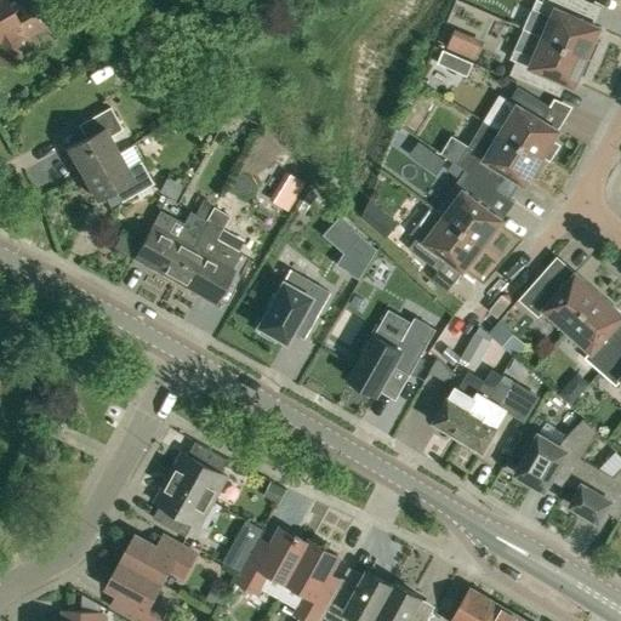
[(20,0),(9,7),(4,0),(0,0),(0,58),(1,62),(30,45),(24,35),(50,21),(36,0),(20,0)]
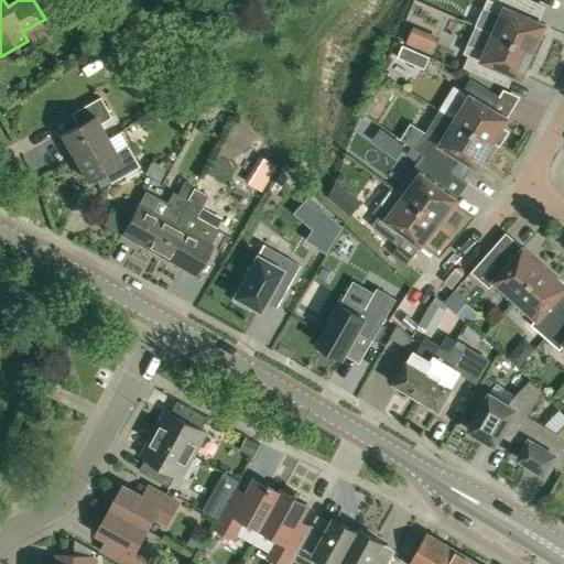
[(491,0),(492,0),(490,0),(486,0),(475,25),(538,53),(545,38),(541,35),(545,24),(522,13),(528,0),(491,0)]
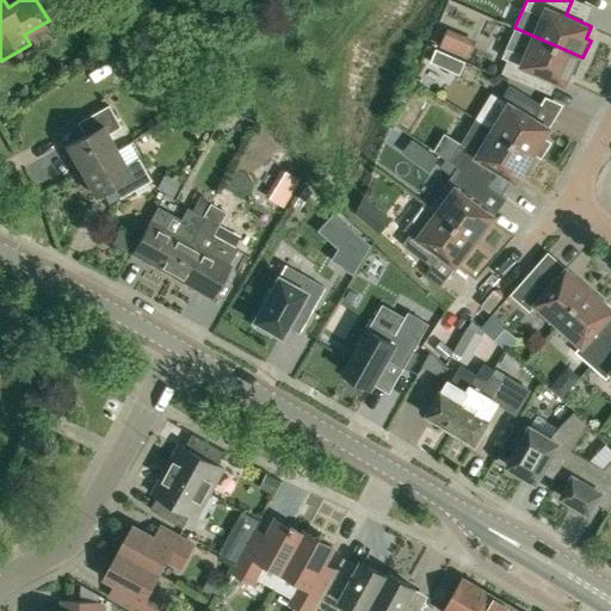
[(507,60),(501,72),(534,87),(539,74),(565,85),(571,73),(575,74),(582,57),(514,28),(501,57),(507,60)]
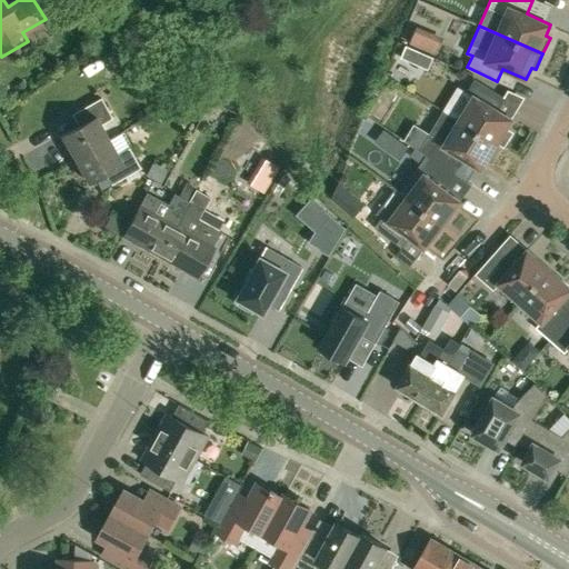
[(407,43),(433,53),(440,36),(413,27),(407,43)]
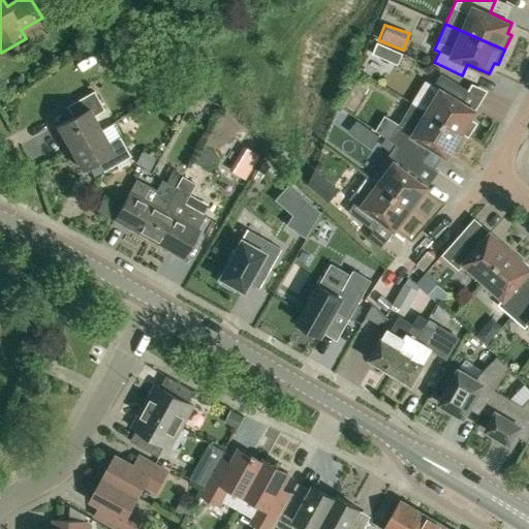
[(372,52),(398,63),(403,53),(377,41),(372,52)]
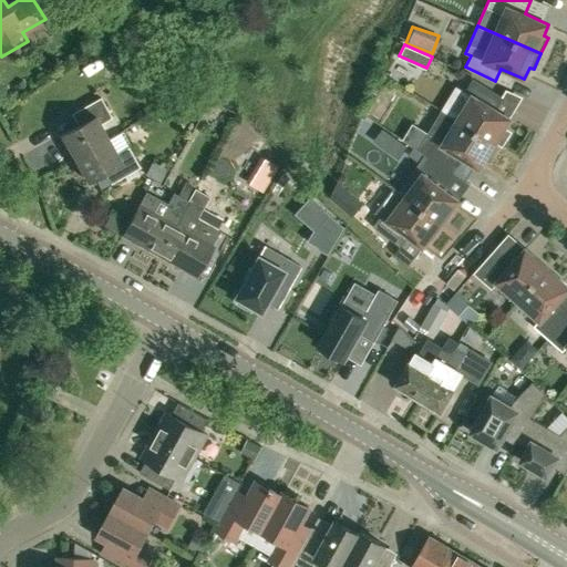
[(465,91),(471,95),(456,120),(495,143),(496,142),(502,145),(509,132),(504,129),(511,117),(495,107),(502,96),(472,79),(465,91)]
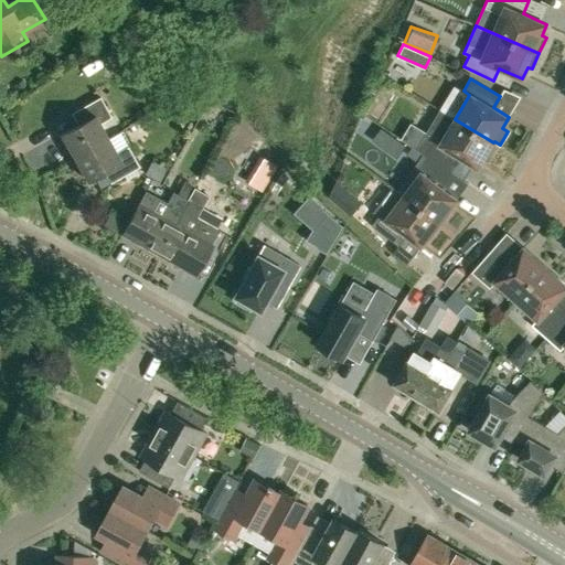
[(99,97),(75,110),(82,123),(61,135),(74,158),(107,138),(98,124),(110,117),(99,97)]
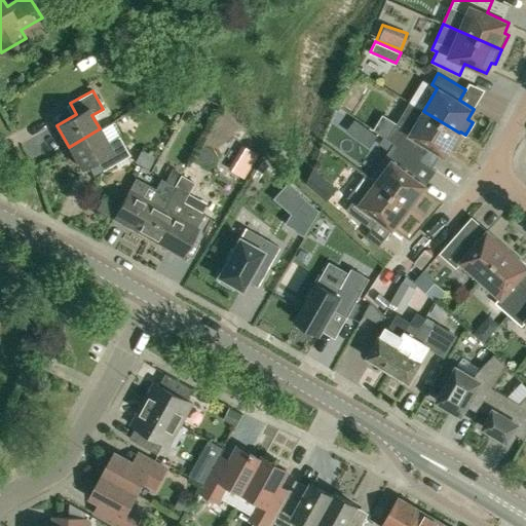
[(430,147),(441,153),(445,156),(459,133),(423,111),(409,102),(396,124),(404,129),(395,143),(421,161),(430,147)]
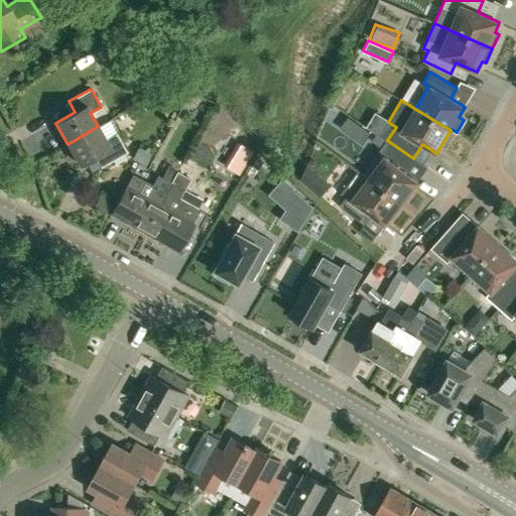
[(370,134),(348,117),(341,128),(363,144),(370,134)]
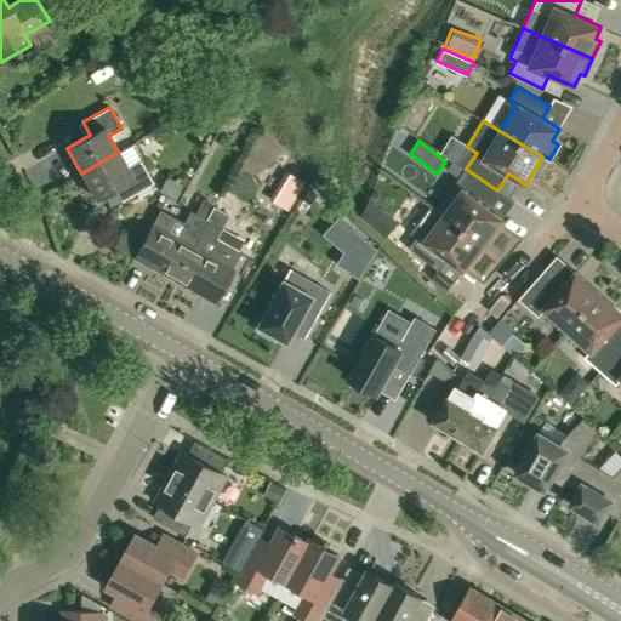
[(127,169),(118,152),(81,174),(96,198),(119,184),(126,198),(152,183),(140,161),(127,169)]
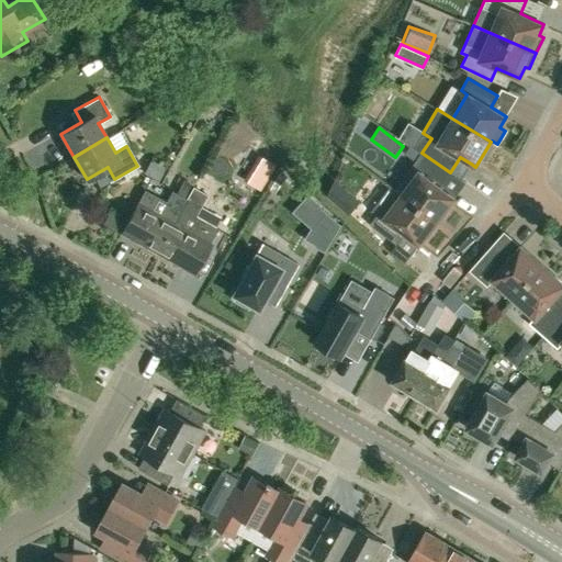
[(245,178),(259,155),(249,148),(235,172),(245,178)]
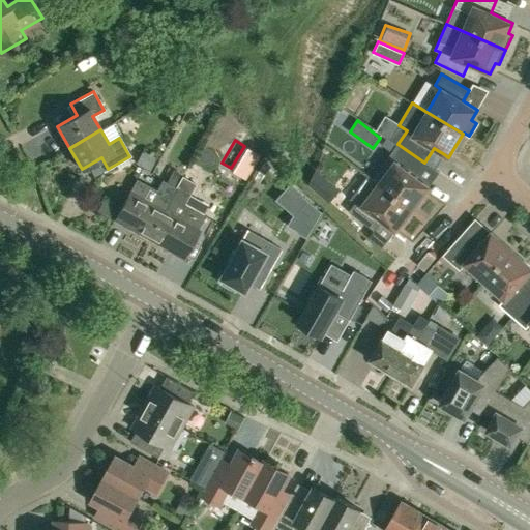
[(394,162),(378,183),(412,209),(429,186),(415,176),(424,163),(398,144),(388,157),(394,162)]
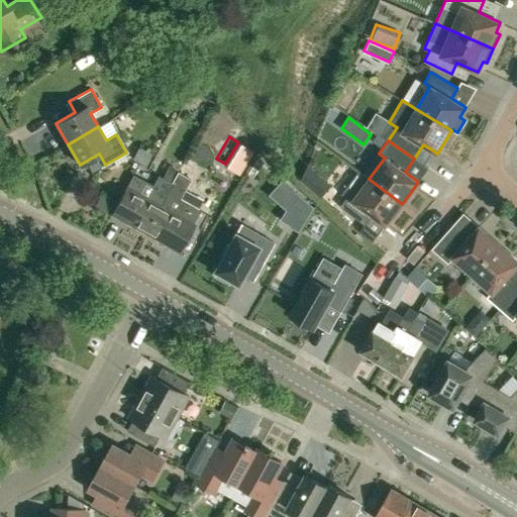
[(252,152),(244,147),(240,145),(227,168),(230,170),(239,175),(252,152)]
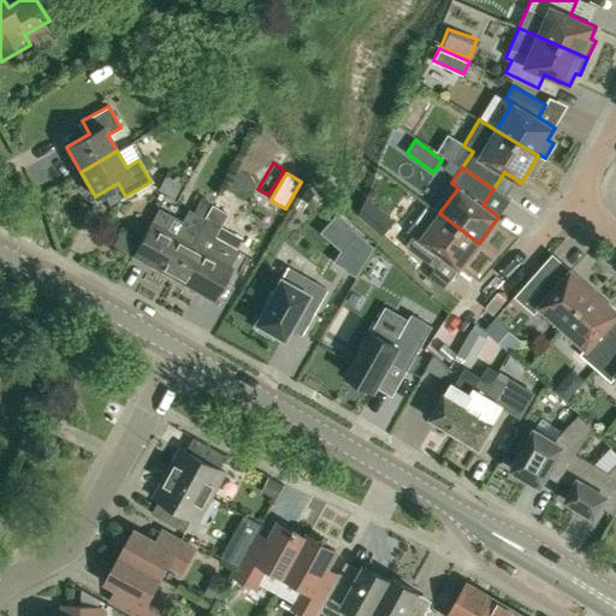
[(238,250),(213,236),(226,213),(225,212),(235,196),(221,189),(206,219),(173,278),(211,300),(238,250)]
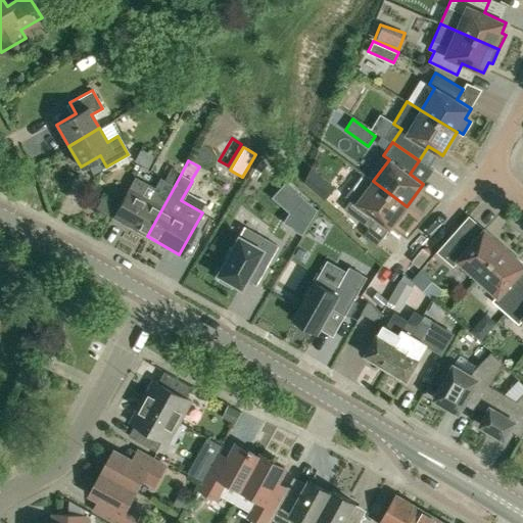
[(345,195),(350,199),(343,208),(369,227),(376,218),(390,228),(407,206),(373,181),(363,173),(345,195)]
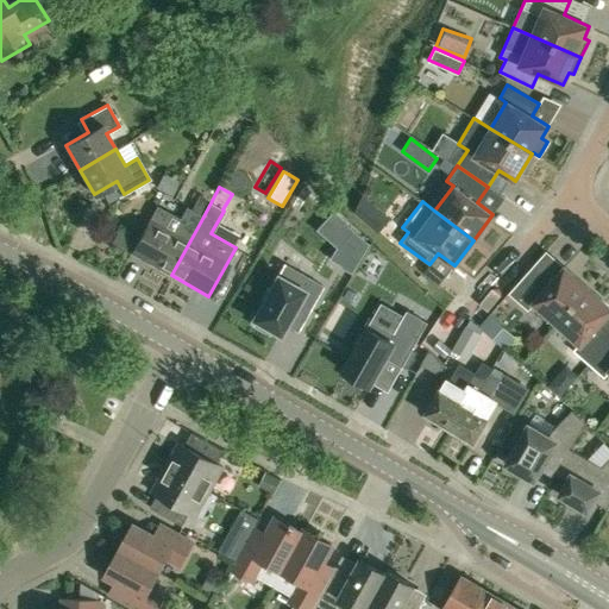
[(131,252),(171,275),(203,217),(186,207),(180,219),(156,206),(131,252)]
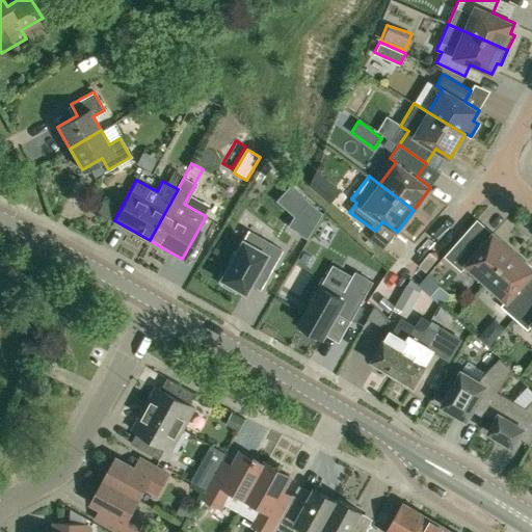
[(322,213),(308,201),(290,185),(275,202),(293,216),(287,227),(308,239),(322,213)]
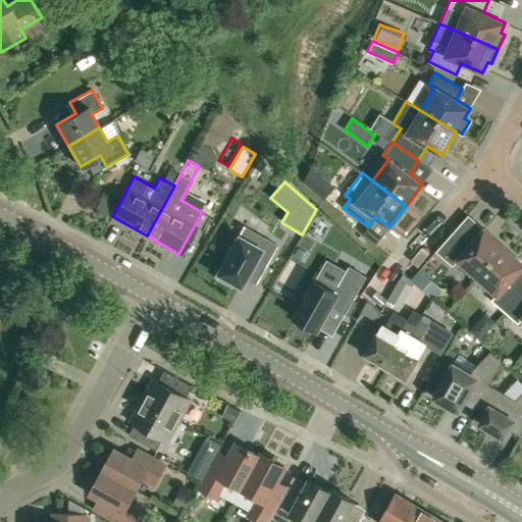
[(243,226),(215,274),(218,275),(216,278),(230,286),(232,283),(239,286),(244,278),(253,262),(264,268),(276,245),(243,226)]
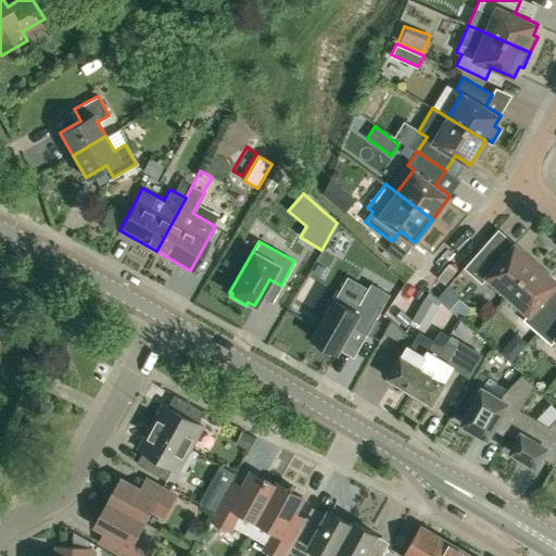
[(507,295),(536,262),(515,243),(503,256),(493,248),(470,274),(481,282),(487,277),(507,295)]
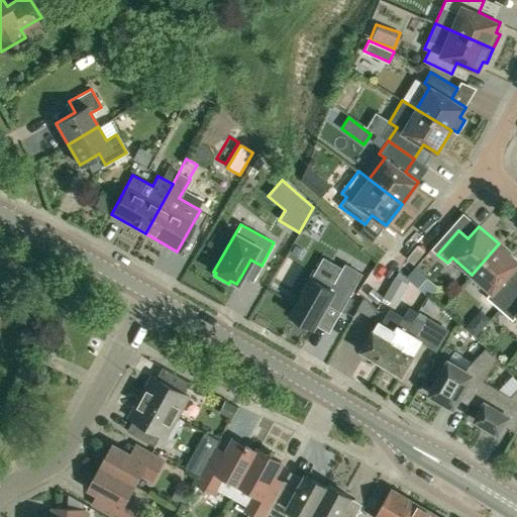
[(516,260),(499,243),(472,275),(492,292),(487,298),(500,309),(516,288),(516,282),(508,275),(516,264),(516,260)]
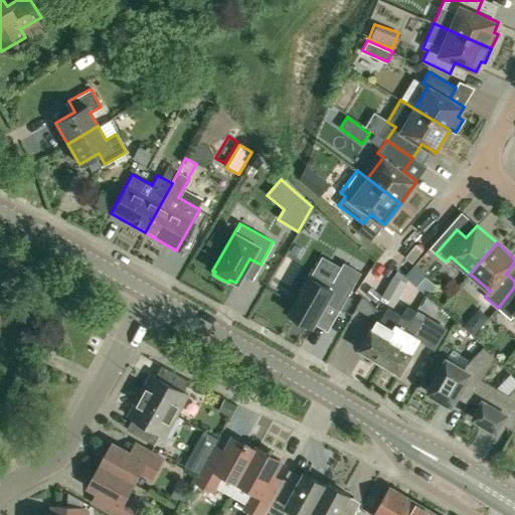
[(314,271),(290,314),(294,316),(292,319),(307,328),(309,325),(312,327),(326,302),(340,310),(350,291),(361,273),(344,263),(341,267),(322,256),(314,271)]
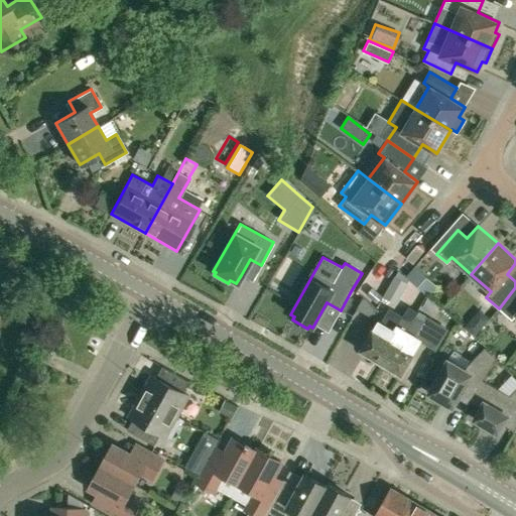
[(415,266),(406,274),(423,294),(432,286),(415,266)]
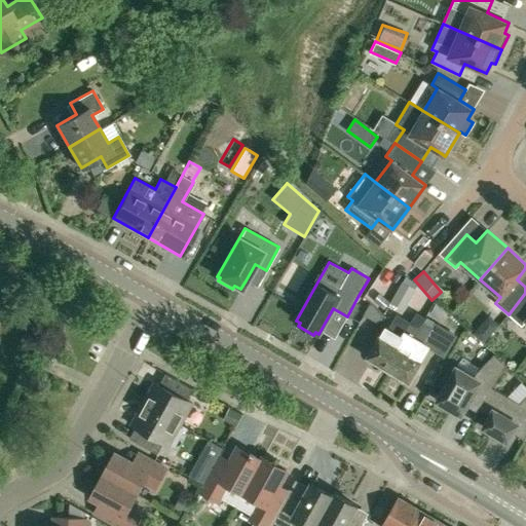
[(404,309),(418,286),(407,275),(404,282),(402,280),(389,301),(404,309)]
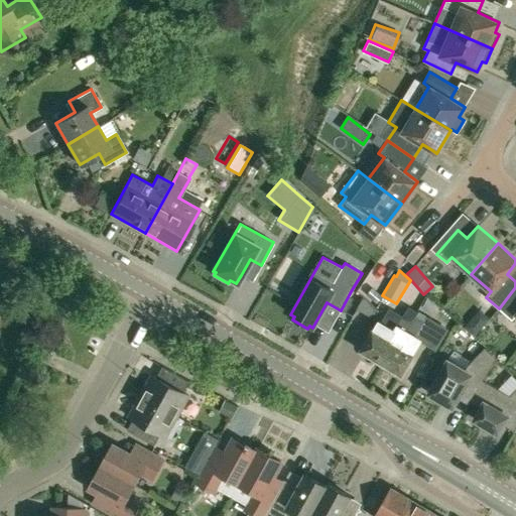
[(382,296),(373,287),(367,294),(377,302),(382,296)]
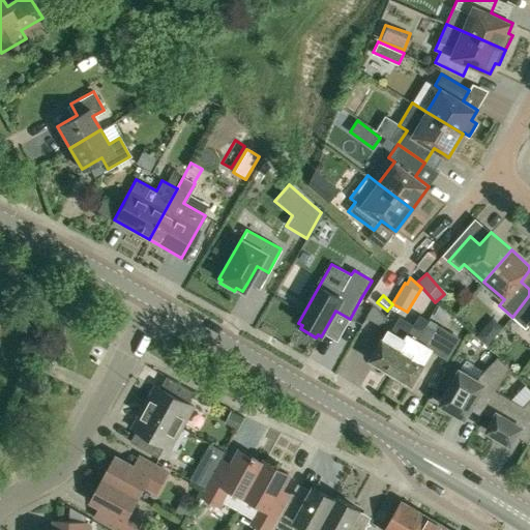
[(529,295),(512,317),(525,328),(529,323),(529,322),(529,295)]
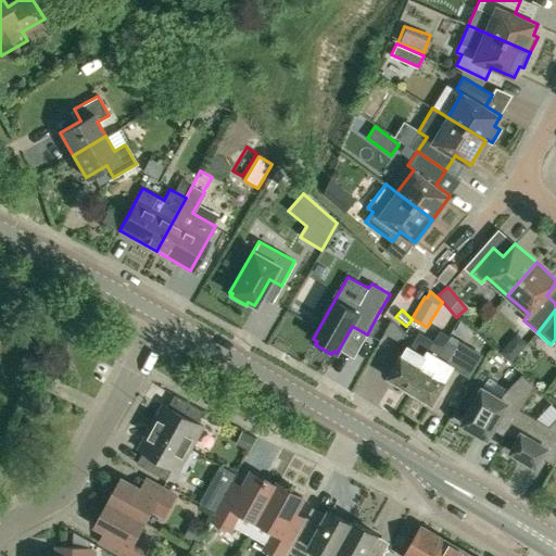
[(403,331),(391,321),(386,331),(399,340),(403,331)]
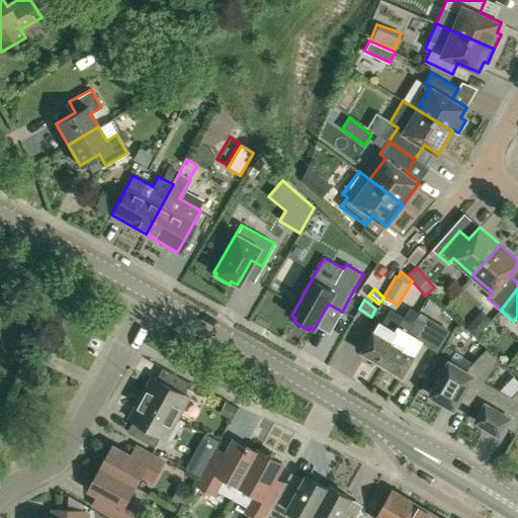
[(373,362),(374,362),(376,359),(379,361),(400,327),(400,328),(403,323),(407,324),(410,326),(416,317),(418,313),(410,309),(405,318),(391,310),(382,323),(379,322),(362,351),(365,353),(364,356),(365,358),(365,359),(367,361),(368,361),(370,362),(371,362),(373,362)]
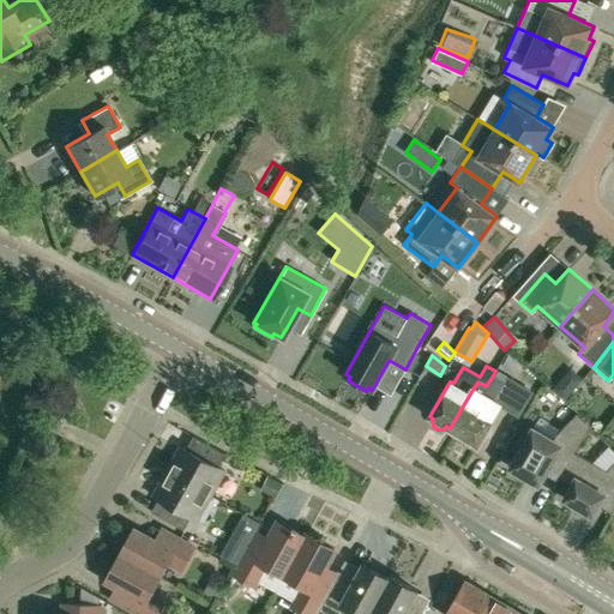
[(474,387),(450,428),(477,444),(491,421),(489,421),(499,404),(518,416),(533,391),(509,377),(505,383),(493,375),(486,386),(482,384),(477,383),(474,389),(474,387)]
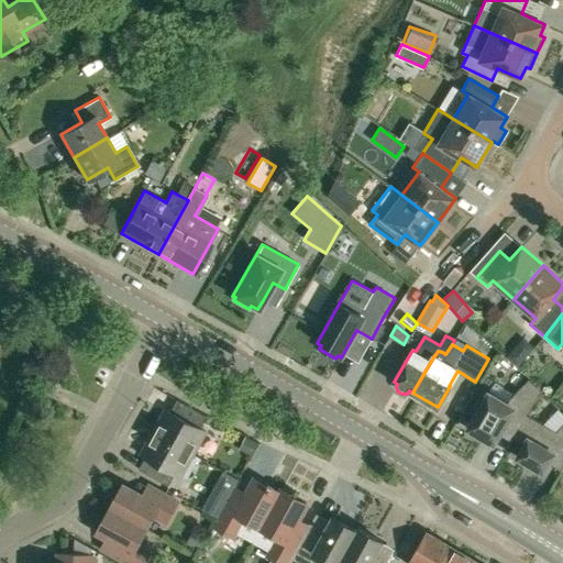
[(499,434),(511,441),(514,438),(527,414),(541,390),(528,379),(506,401),(488,392),(486,395),(483,393),(472,411),(476,414),(467,428),(494,443),(499,434)]
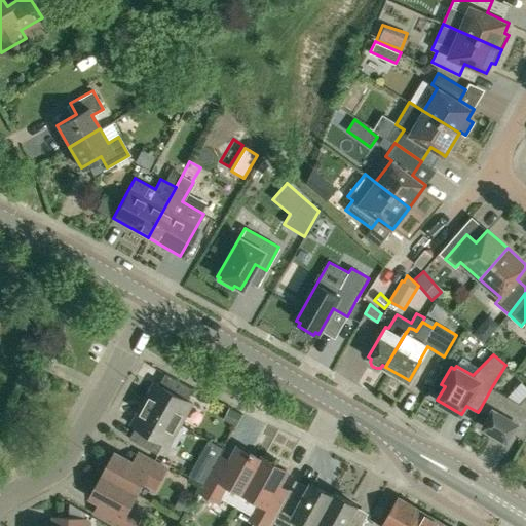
[(154,382),(143,404),(179,423),(190,402),(186,400),(191,388),(170,377),(163,387),(154,382)]
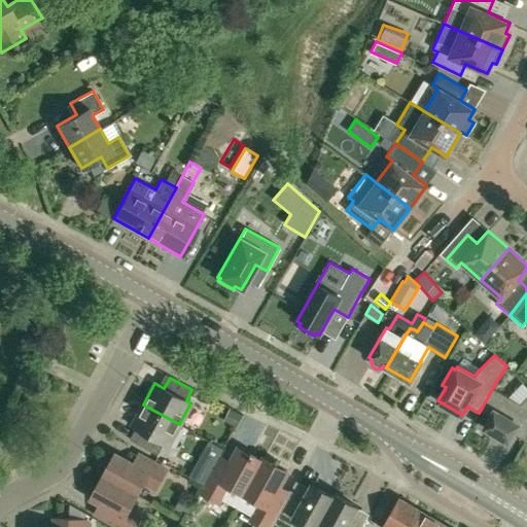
[(517,402),(526,390),(526,387),(521,382),(510,395),(517,402)]
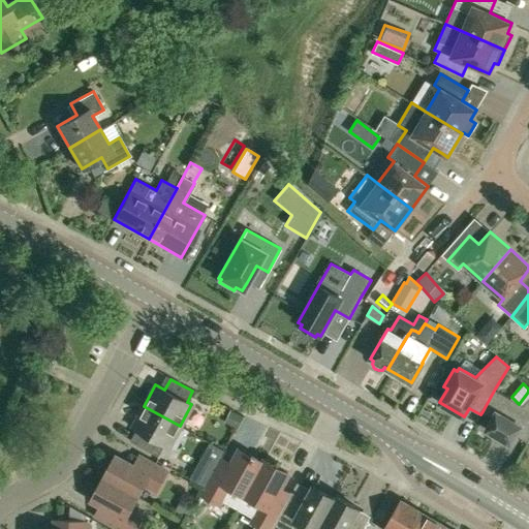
[(528,437),(528,398),(519,408),(508,403),(510,399),(495,389),(483,411),(493,417),(486,429),(510,443),(516,435),(527,441),(528,437)]
